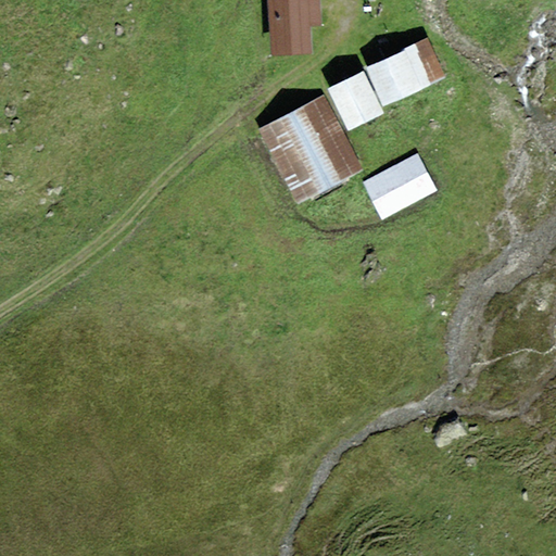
[(318,0),(266,0),(272,57),(312,53),(310,27),(320,26),(318,0)]
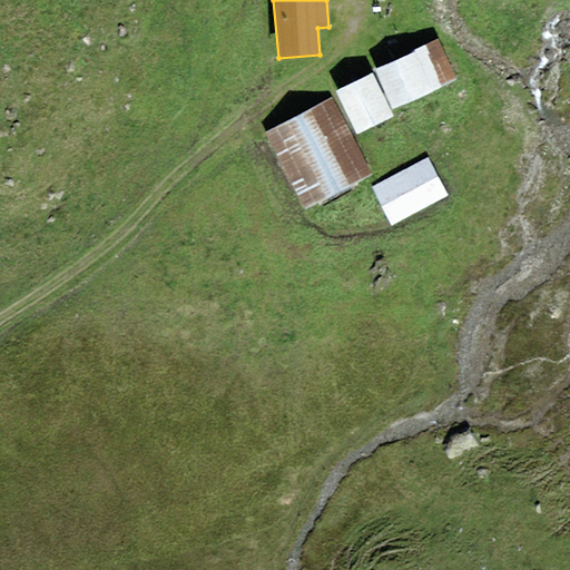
[(438,38),(413,49),(414,52),(374,70),(393,110),(457,80),(438,38)]
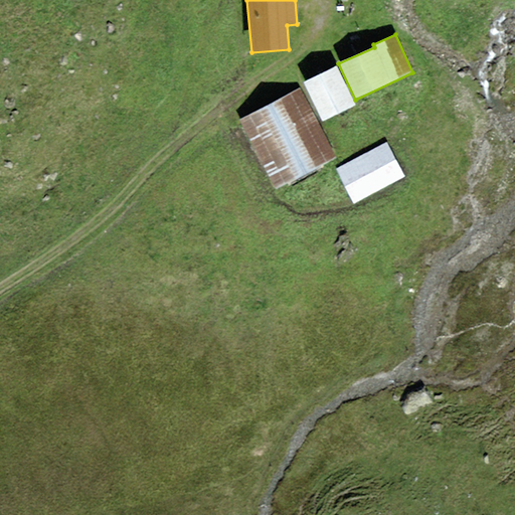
[(355,105),(336,65),(302,82),(321,122),(355,105)]
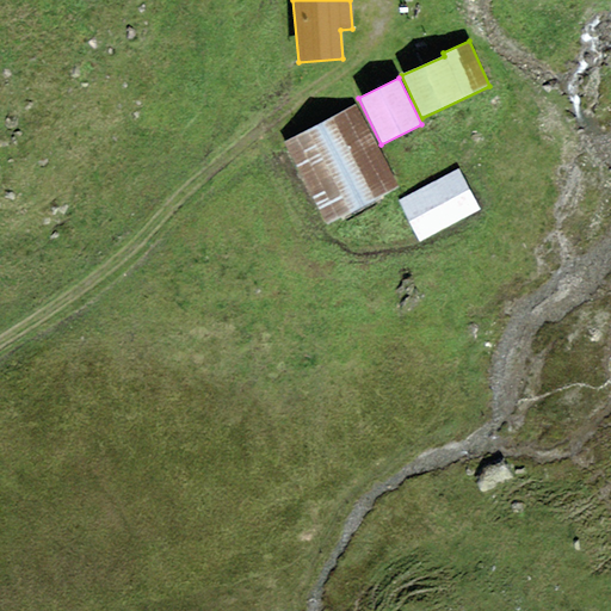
[(397,186),(355,105),(283,142),(326,224),(397,186)]
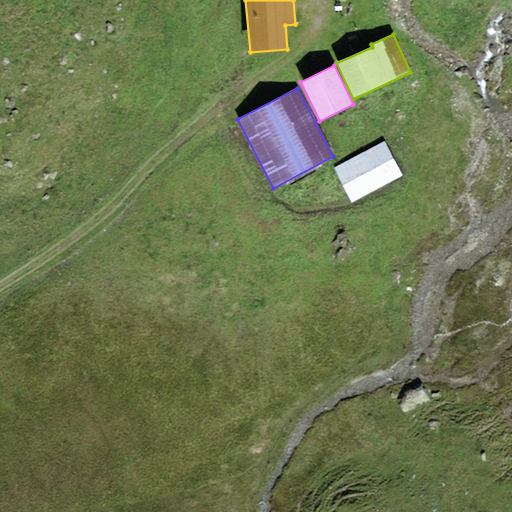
[(351,203),(402,175),(383,141),(333,169),(351,203)]
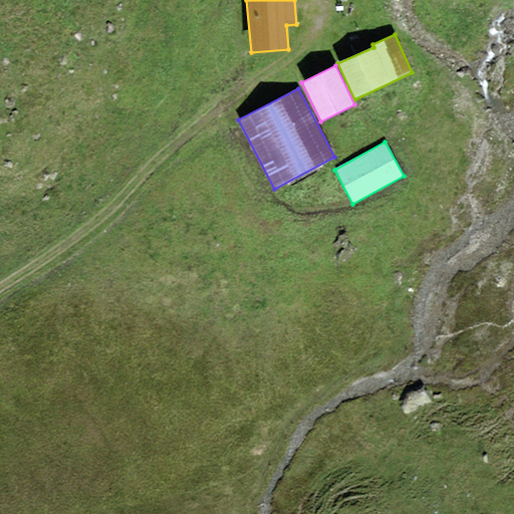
All buildings are outlined.
